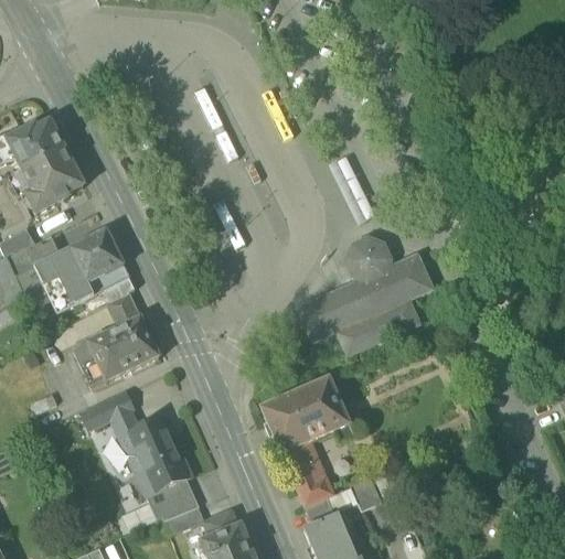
[(0,162),(14,156),(22,170),(64,149),(50,121),(36,128),(35,125),(8,139),(6,135),(0,137),(0,162)]
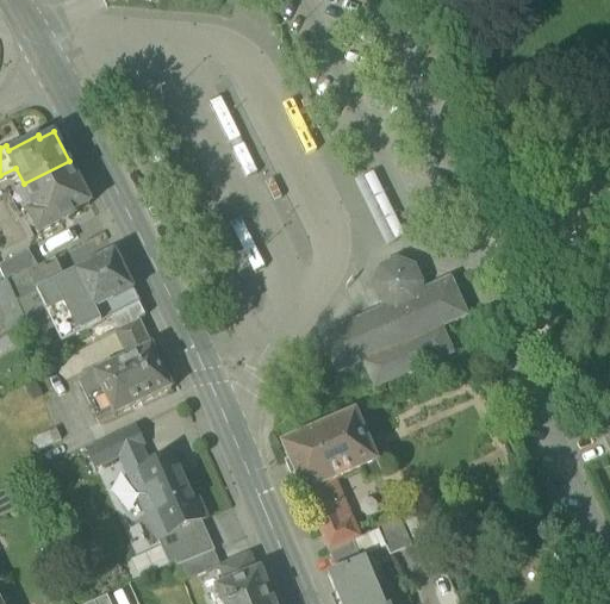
[(91,200),(69,161),(24,184),(36,206),(29,210),(39,231),(75,213),(73,210),(91,200)]
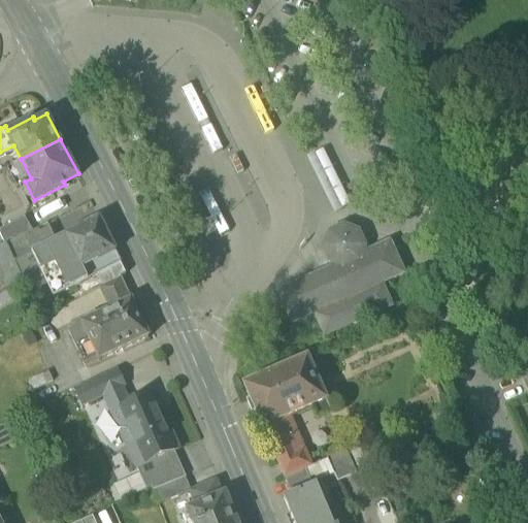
[(335,207),(350,201),(326,144),(310,152),(328,191),(335,207)]
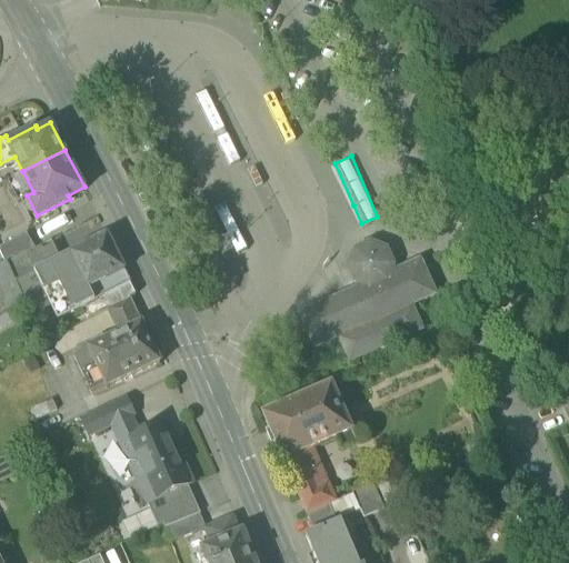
[(0,243),(0,250),(5,261),(30,248),(35,245),(27,230),(0,243)]
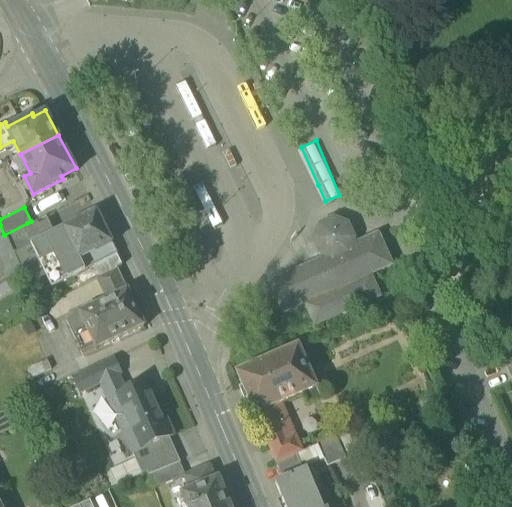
[(62,225),(83,268),(93,263),(117,251),(96,209),(62,225)]
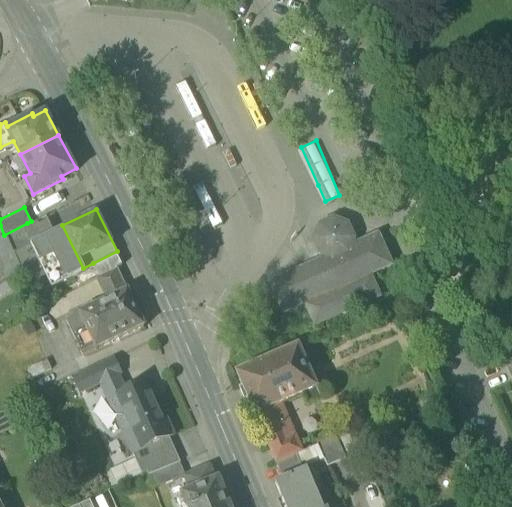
[(313,314),(325,318),(336,313),(340,302),(347,299),(358,303),(369,298),(373,287),(369,276),(371,269),(382,264),(387,253),(382,242),(370,237),(359,242),(352,239),(353,236),(347,222),(333,216),(319,222),(313,237),(320,252),(323,253),(317,271),(300,278),(289,273),(279,278),(274,289),(279,300),(290,305),(301,300),(308,303),(313,314)]
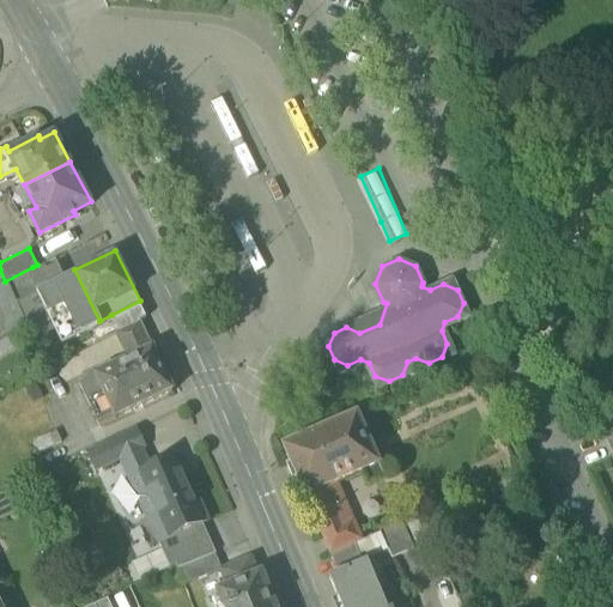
[(5,281),(13,301),(42,286),(32,267),(5,281)]
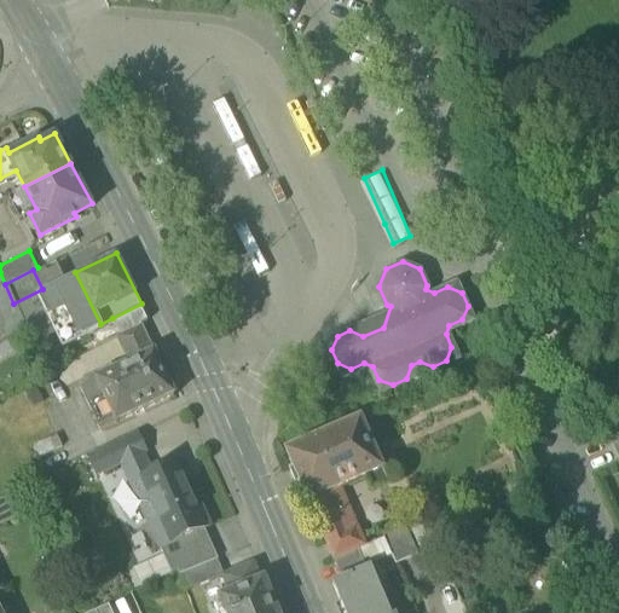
[(42,289),(13,304),(23,325),(29,342),(56,329),(62,343),(100,324),(75,272),(42,289)]
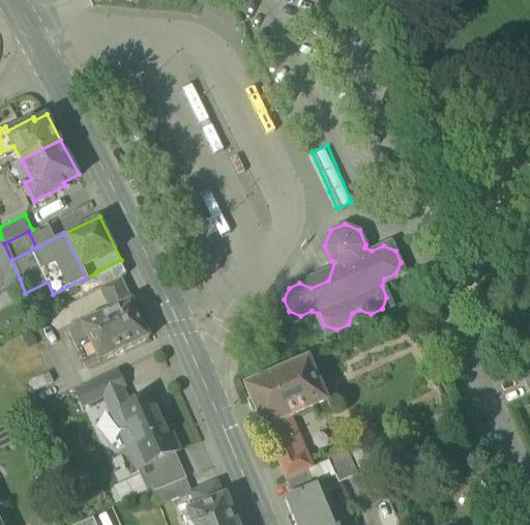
[(0,289),(20,279),(11,260),(4,243),(0,244),(0,289)]
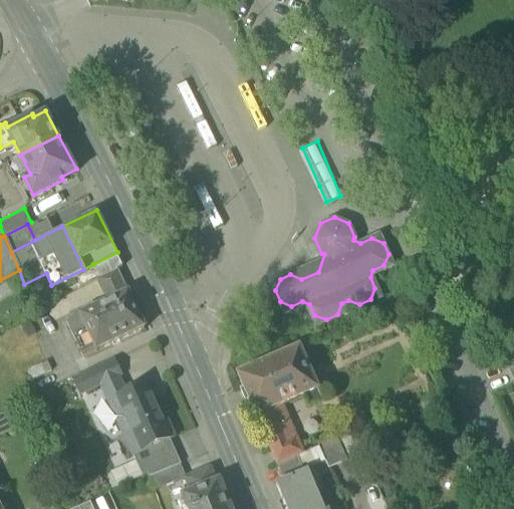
[(122,264),(117,252),(93,264),(98,275),(117,267),(122,264)]
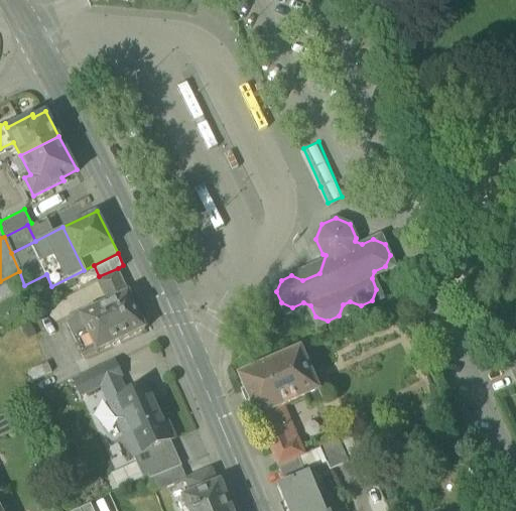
[(97,278),(107,299),(125,290),(127,289),(118,268),(99,276),(97,278)]
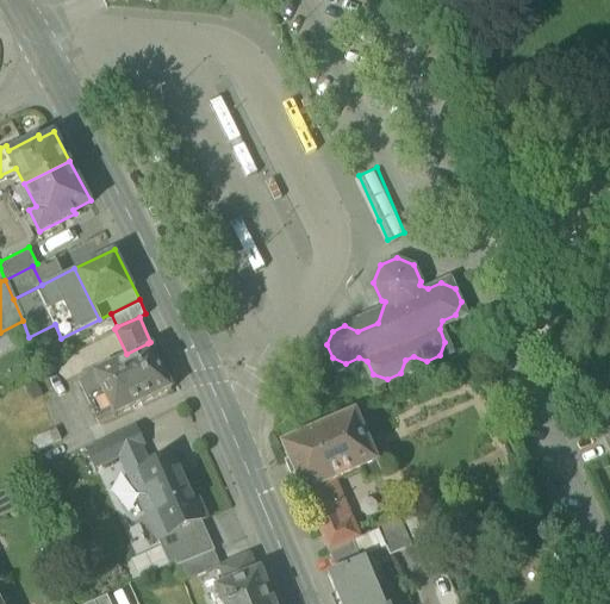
[(126,354),(93,369),(113,413),(172,386),(151,342),(150,342),(148,343),(126,354)]
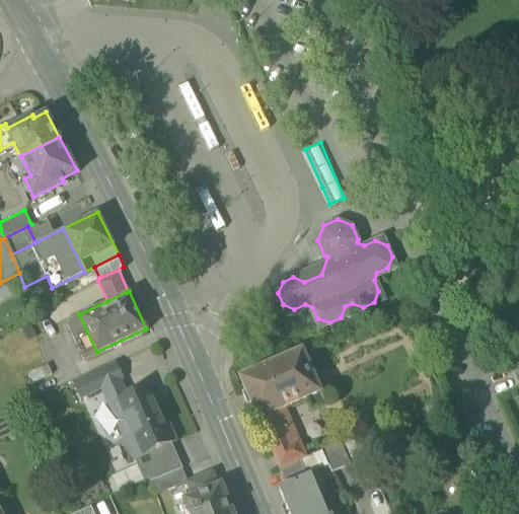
[(83,358),(96,352),(79,314),(66,320),(83,358)]
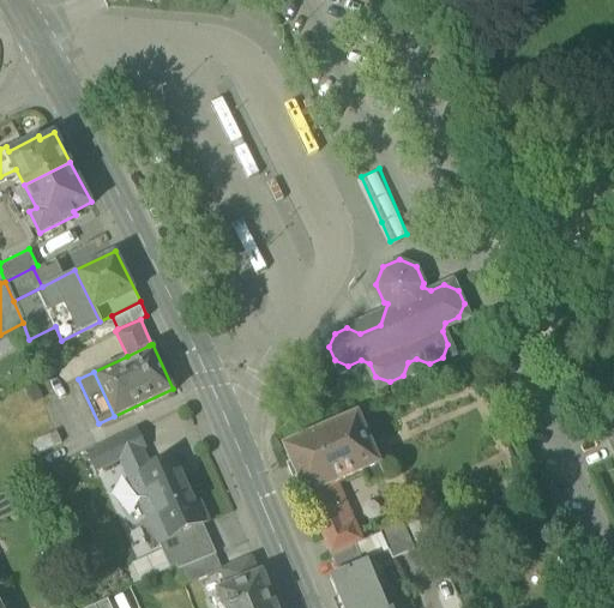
[(283,445),(306,495),(327,486),(337,481),(380,463),(357,411),(283,445)]
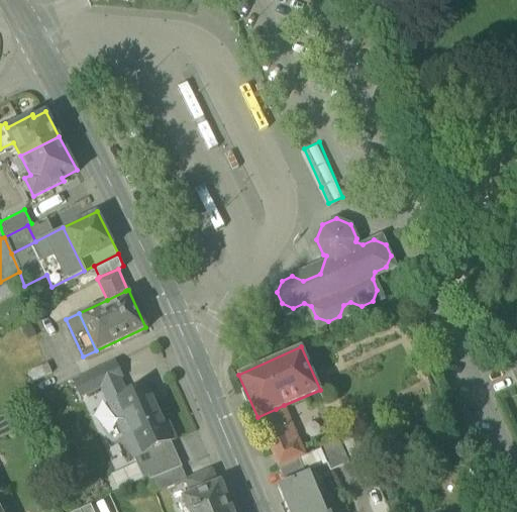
[(516,353),(507,359),(516,379),(516,353)]
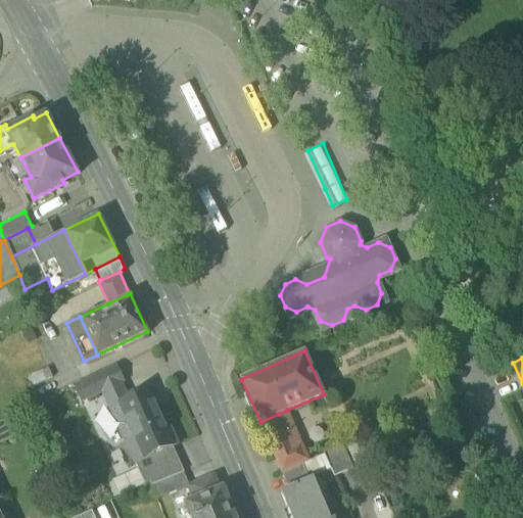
[(75,384),(82,398),(103,388),(105,387),(121,380),(125,378),(117,364),(75,384)]
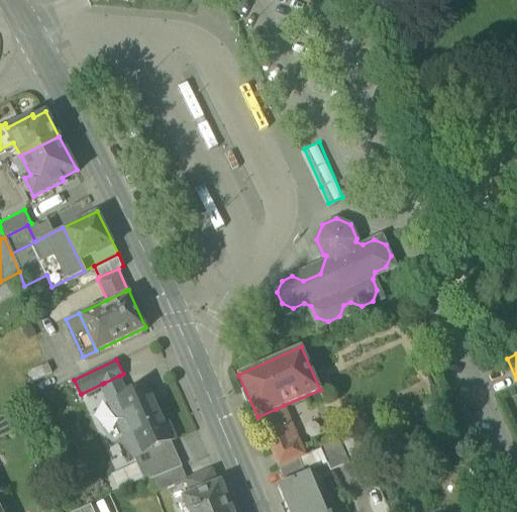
[(27,371),(31,379),(50,371),(45,362),(27,371)]
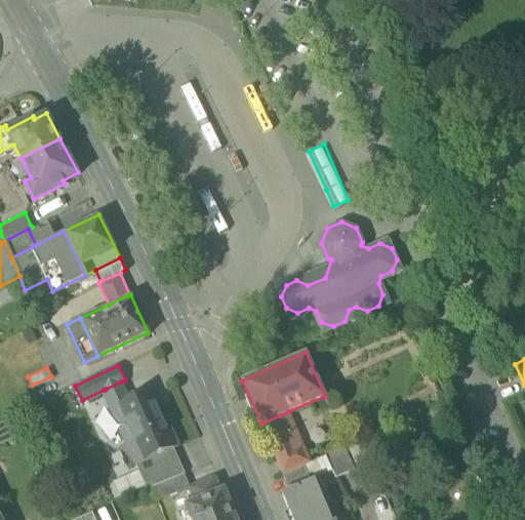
[(134,437),(118,399),(127,395),(121,382),(106,389),(104,390),(126,441),(134,437)]
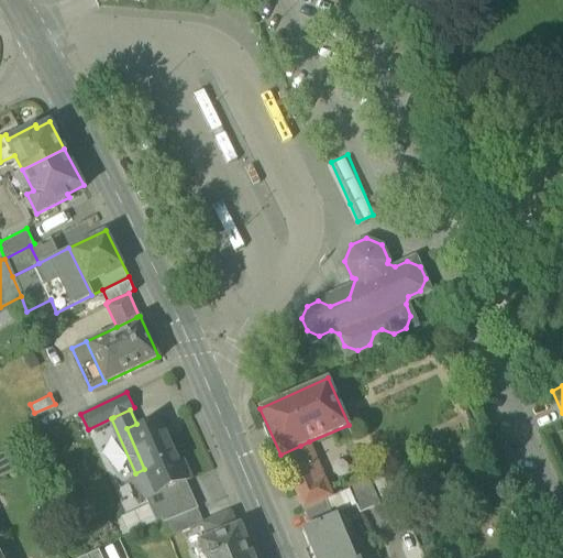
[(138,427),(136,424),(127,428),(144,469),(135,473),(146,496),(186,479),(191,477),(183,458),(178,460),(159,417),(138,427)]
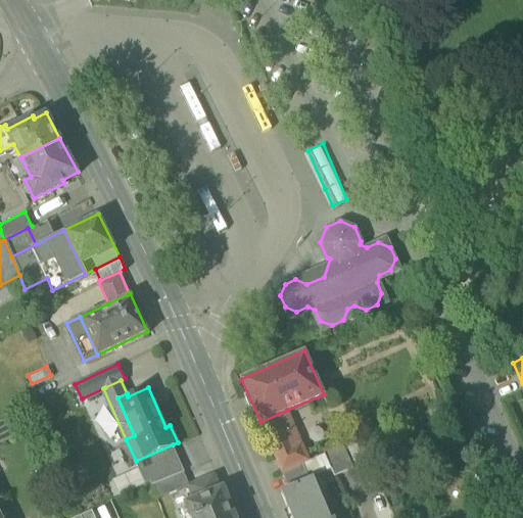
[(293,445),(301,442),(287,410),(279,414),(293,445)]
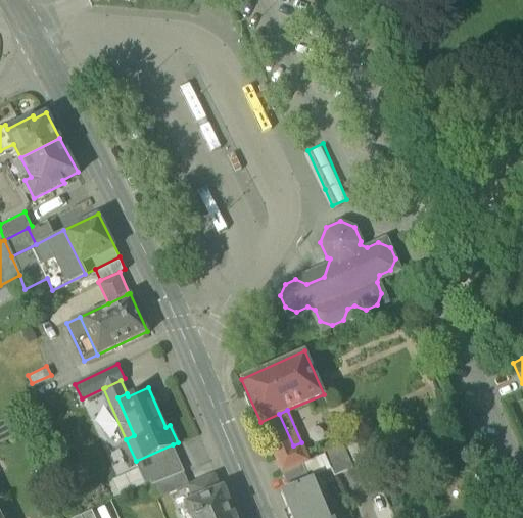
[(0,419),(0,441),(24,429),(16,412),(0,419)]
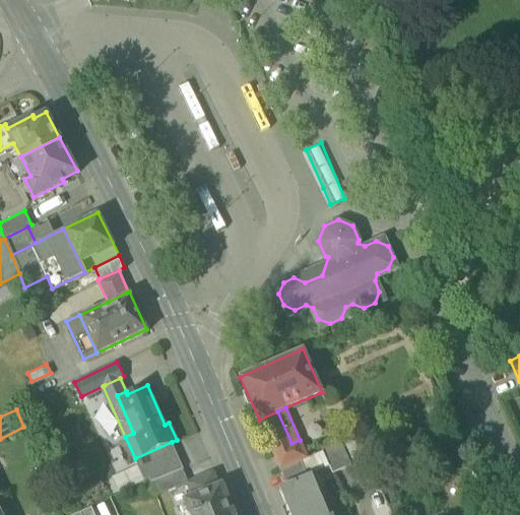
[(259,420),(273,452),(293,444),(291,443),(277,411),(259,420)]
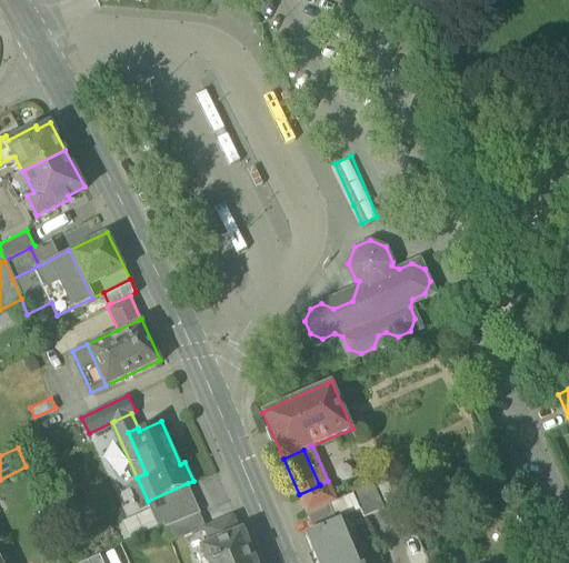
[(377,480),(387,504),(401,498),(390,474),(377,480)]
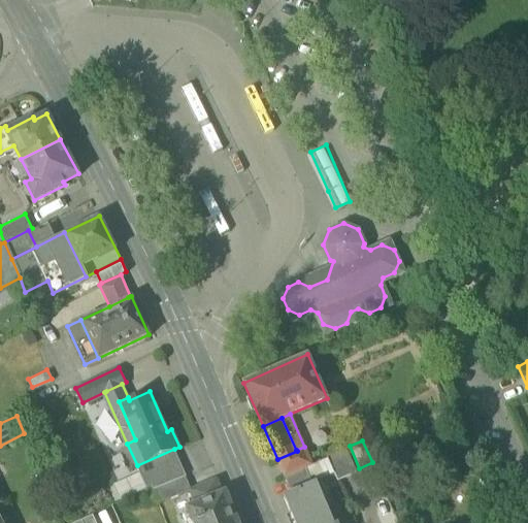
[(311,481),(306,466),(312,463),(304,447),(296,450),(297,451),(277,459),(285,476),(291,491),(312,483),(311,481)]
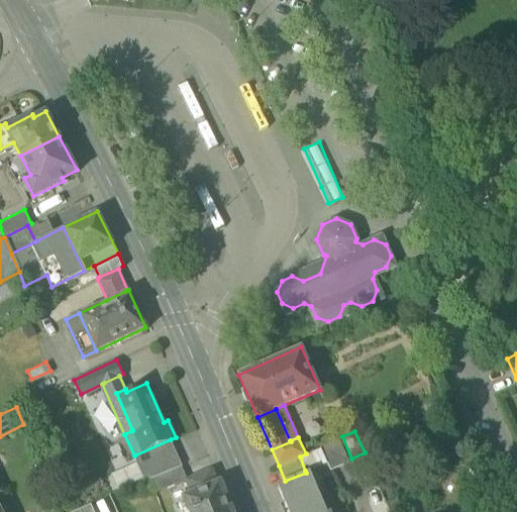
[(327,461),(330,468),(349,459),(339,437),(321,445),(321,446),(327,461)]
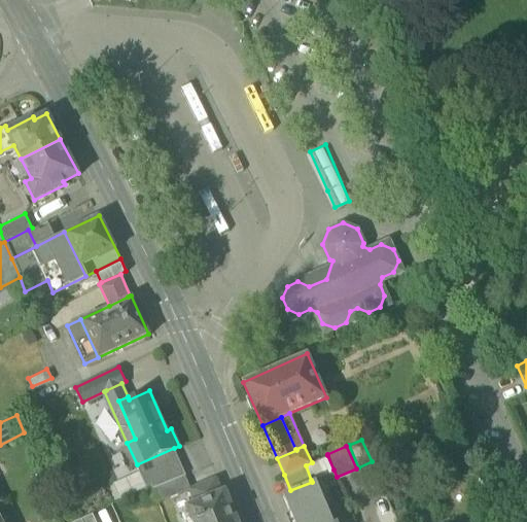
[(153,487),(154,486),(185,474),(174,448),(137,464),(140,471),(145,467),(151,483),(153,487)]
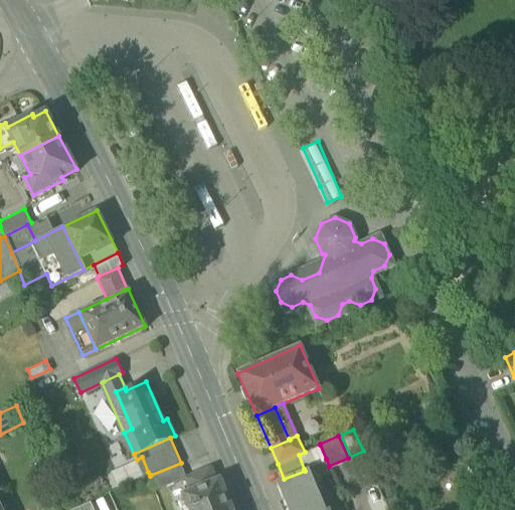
[(320,445),(305,452),(299,455),(304,469),(326,459),(320,445)]
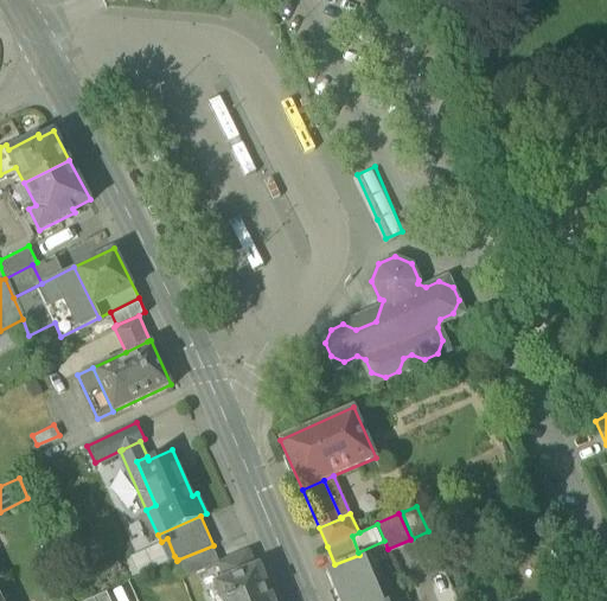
[(168,558),(161,542),(131,555),(138,573),(168,558)]
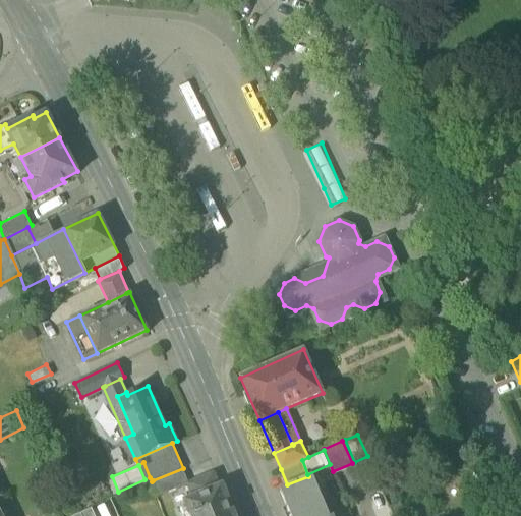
[(183,468),(153,480),(158,494),(187,482),(187,481),(188,481),(183,468)]
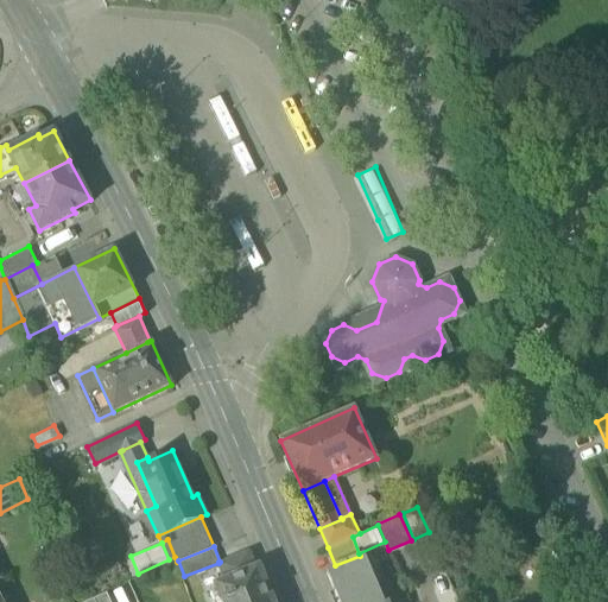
[(215,584),(222,601),(273,601),(259,566),(257,568),(249,550),(220,562),(219,562),(219,563),(226,580),(215,584)]
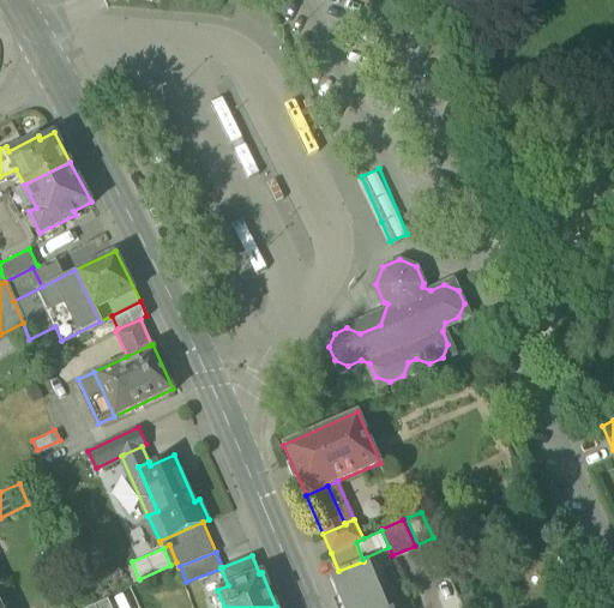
[(330,575),(343,607),(387,607),(368,560),(363,561),(338,571),(330,575)]
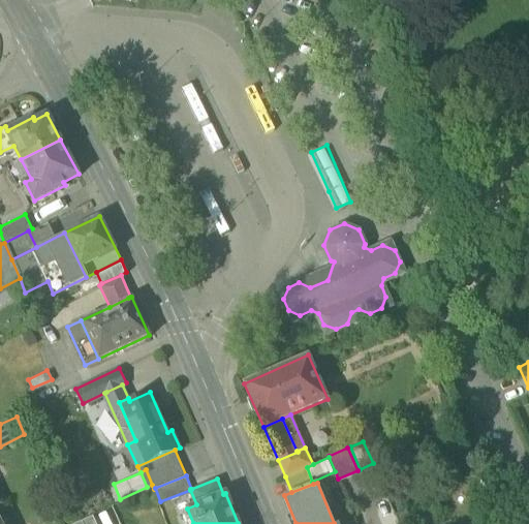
[(97,523),(93,514),(82,519),(84,523),(97,523)]
